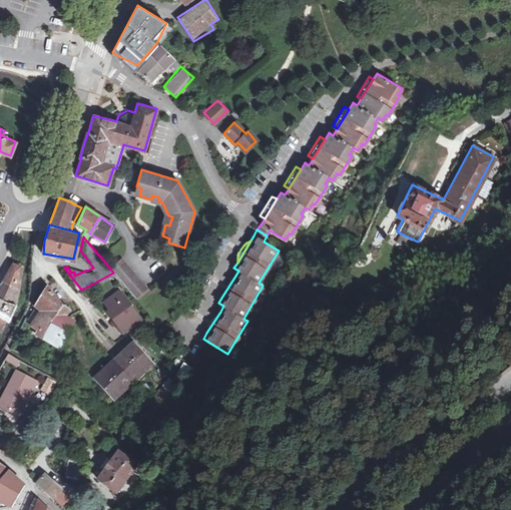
[(146,286),(122,257),(110,267),(134,296),(146,286)]
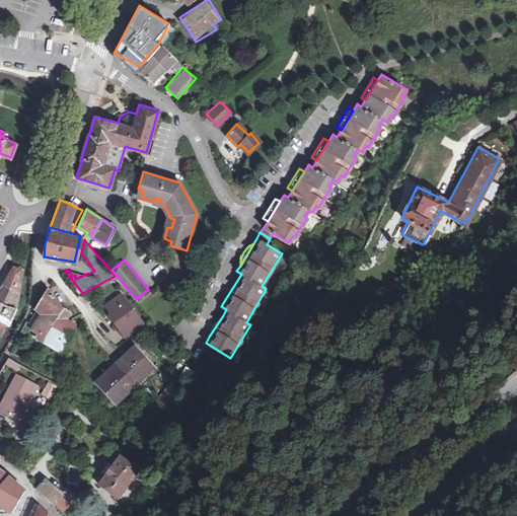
[(1,283),(17,291),(20,269),(17,268),(18,266),(15,265),(16,267),(14,267),(12,266),(11,270),(1,283)]
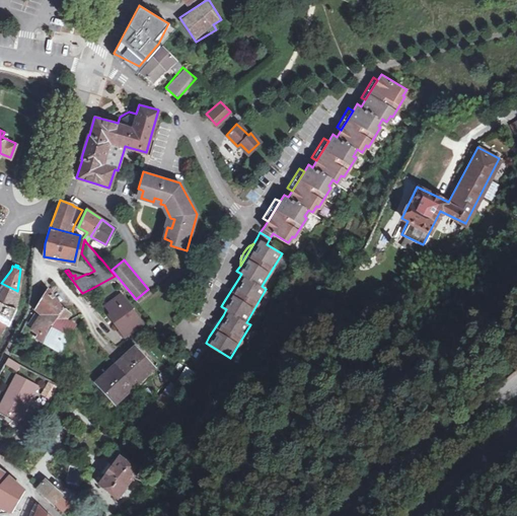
[(225,296),(224,301),(238,279),(234,281),(230,285),(228,288),(226,292),(225,296)]
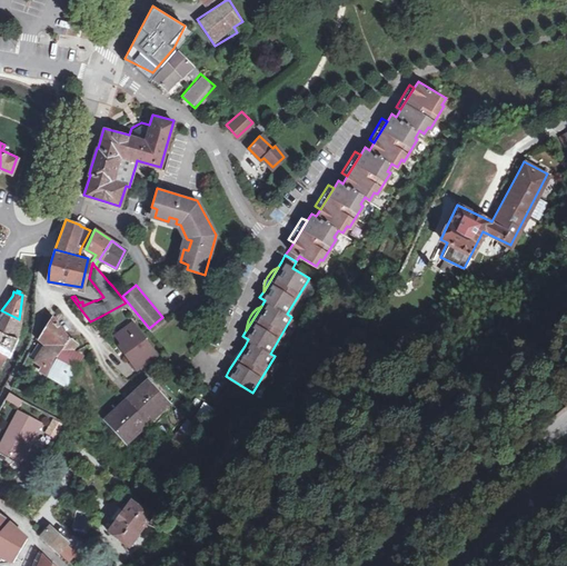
[(19,319),(1,310),(0,313),(0,316),(1,316),(0,317),(0,330),(9,335),(13,336),(17,337),(21,320),(19,319)]
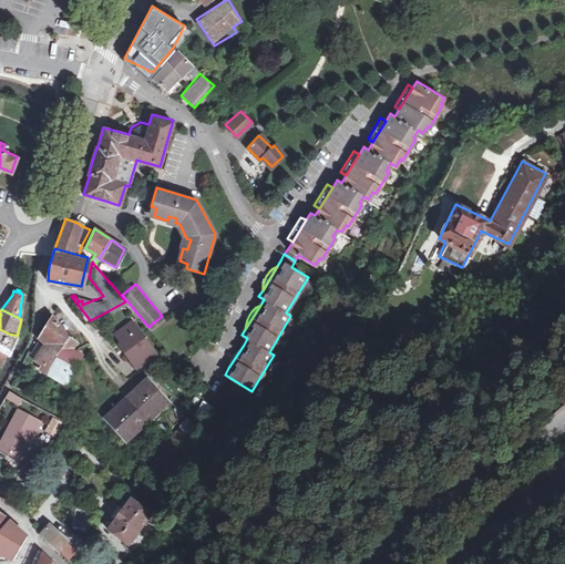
[(59,351),(68,337),(49,314),(48,317),(50,318),(40,335),(45,340),(43,344),(59,351)]
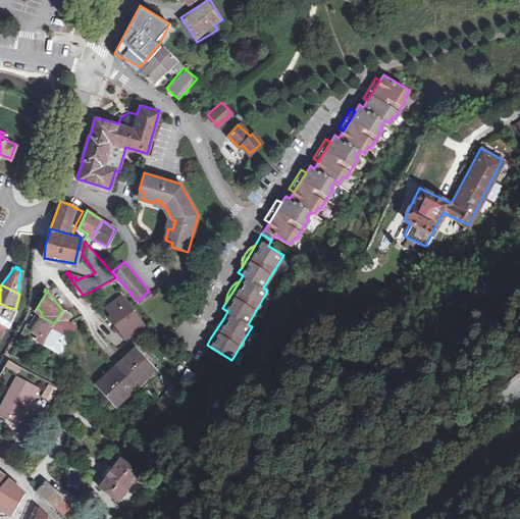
[(113,322),(124,336),(142,323),(120,294),(104,306),(115,321),(113,322)]
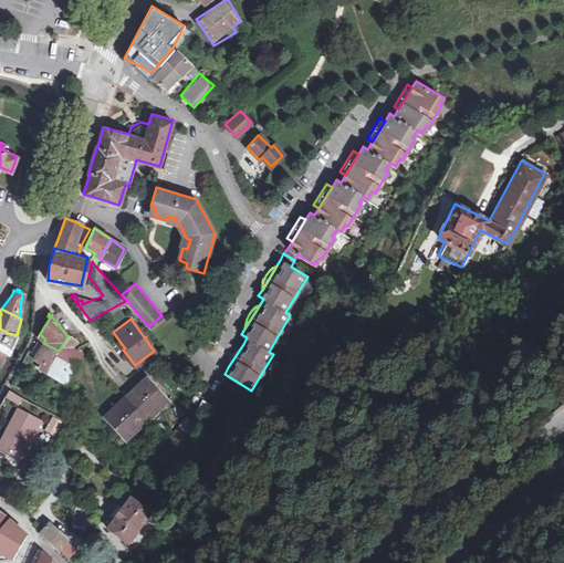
[(9,333),(0,329),(0,347),(6,352),(9,353),(17,337),(17,335),(13,334),(9,333)]
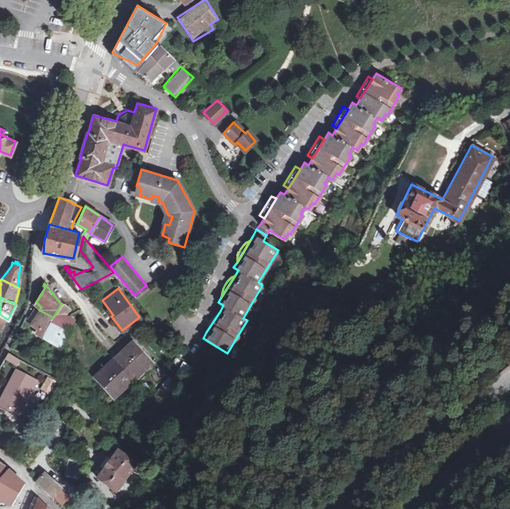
[(67,307),(61,304),(53,317),(43,336),(58,345),(71,322),(67,320),(68,318),(65,316),(66,314),(64,312),(67,307)]
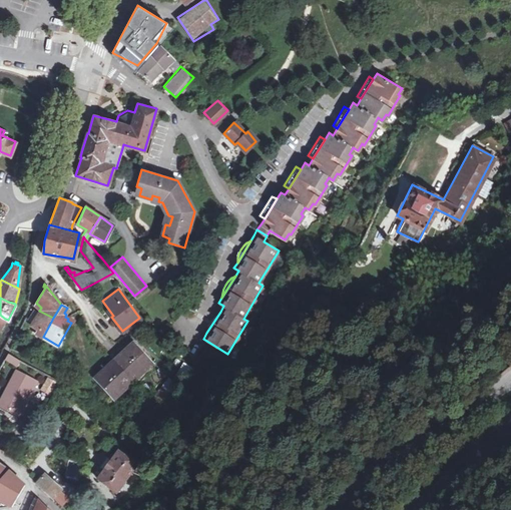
[(53,318),(39,311),(31,324),(37,328),(35,333),(43,337),(53,318)]
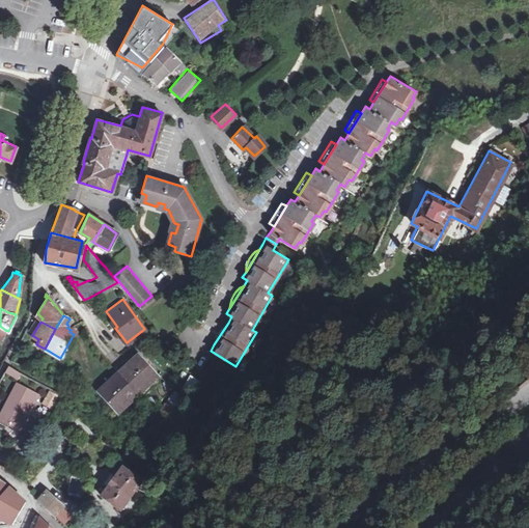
[(214,341),(214,344),(228,323),(224,325),(220,328),(218,332),(216,335),(214,341)]
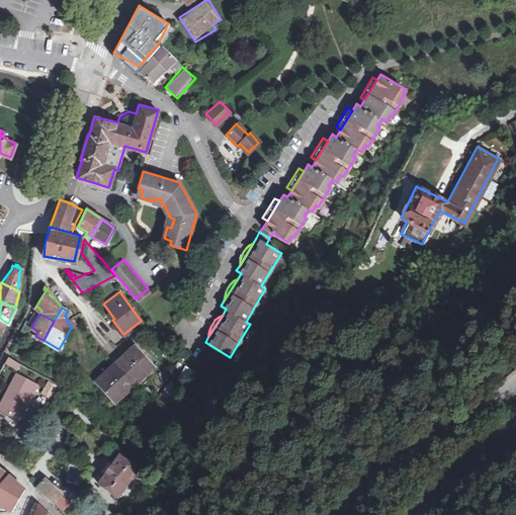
[(133,345),(114,362),(133,382),(152,365),(133,345)]
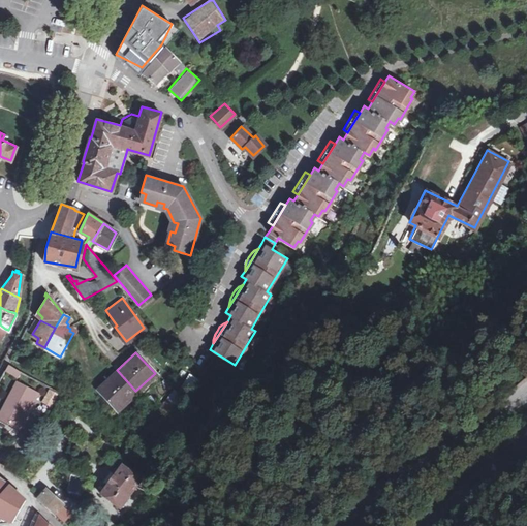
[(19,369),(7,362),(4,368),(16,375),(19,369)]
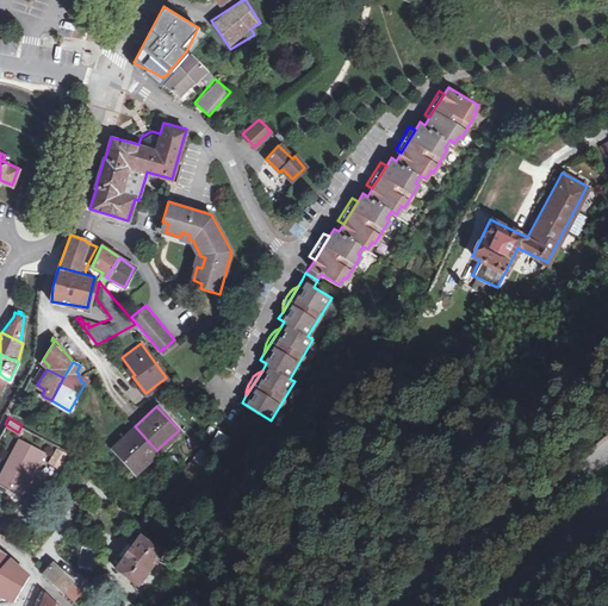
[(64,441),(72,428),(64,423),(57,437),(64,442),(64,441)]
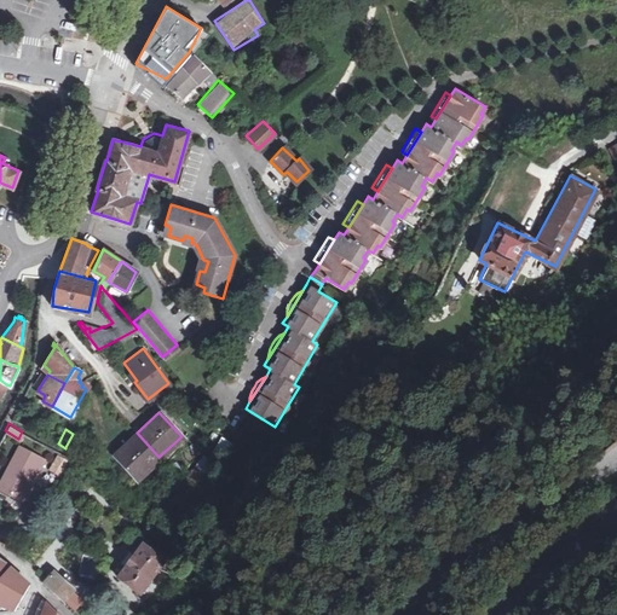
[(159,457),(137,433),(114,453),(136,477),(159,457)]
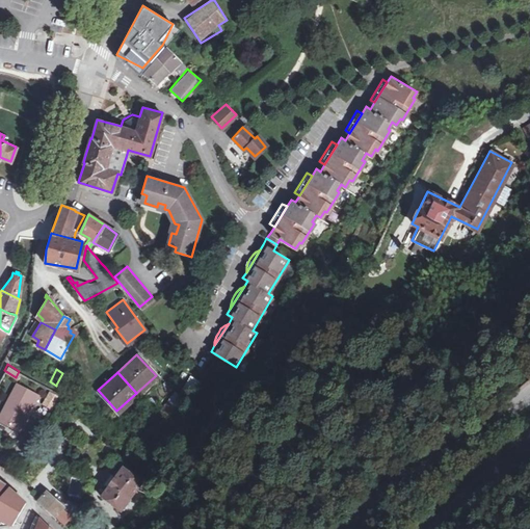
[(180,388),(192,394),(201,380),(188,373),(180,388)]
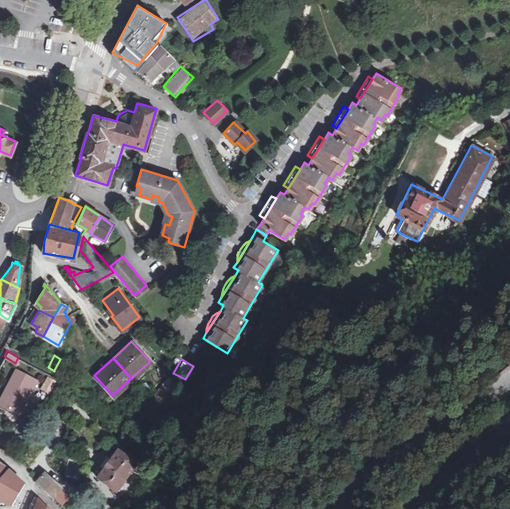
[(20,402),(22,398),(33,378),(15,368),(0,394),(0,403),(17,413),(22,403),(20,402)]
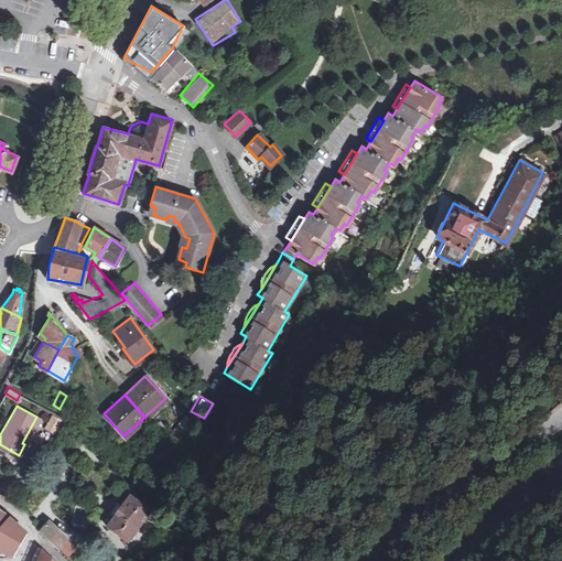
[(53,412),(45,427),(54,432),(63,418),(53,412)]
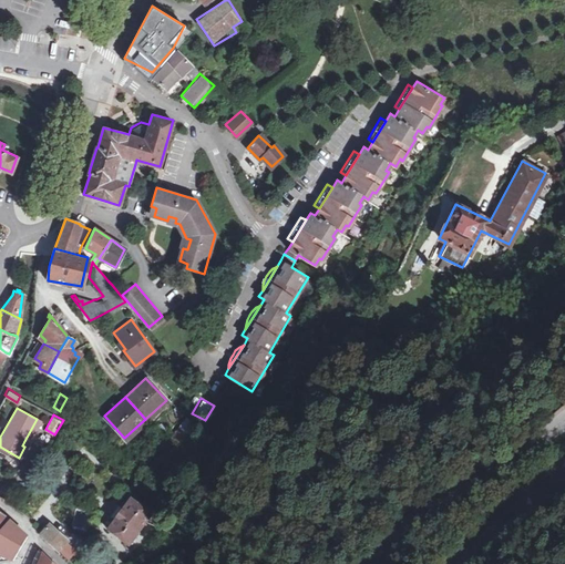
[(150,512),(130,496),(106,527),(127,543),(150,512)]
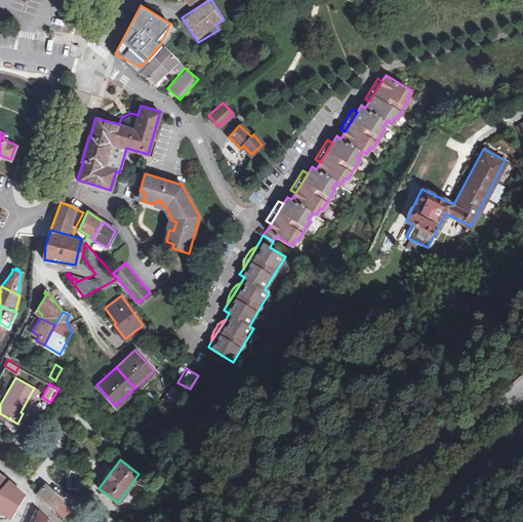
[(0,493),(0,512),(7,516),(10,517),(24,495),(7,480),(0,493)]
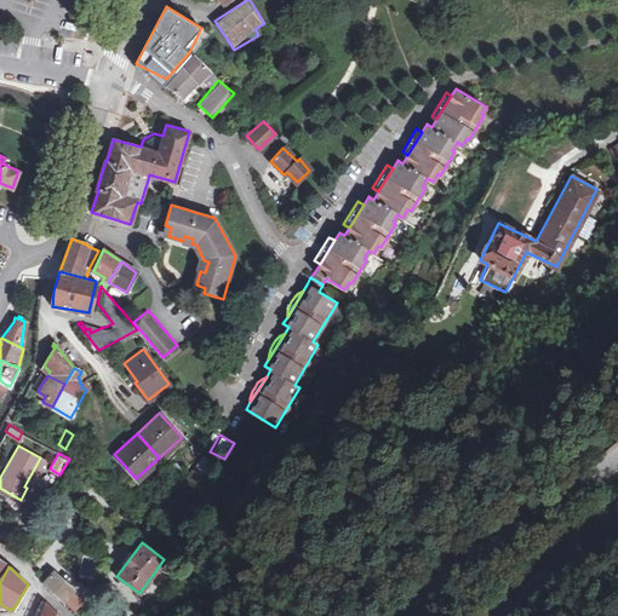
[(41,579),(44,583),(73,609),(80,599),(72,591),(73,589),(53,571),(52,571),(50,569),(41,579)]
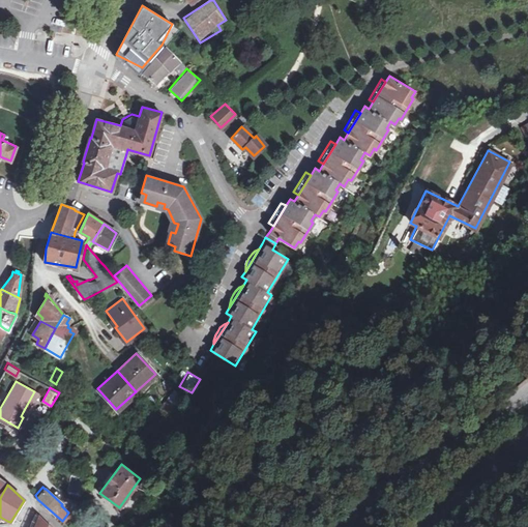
[(49,526),(38,516),(35,524),(32,522),(30,526),(31,526),(49,526)]
